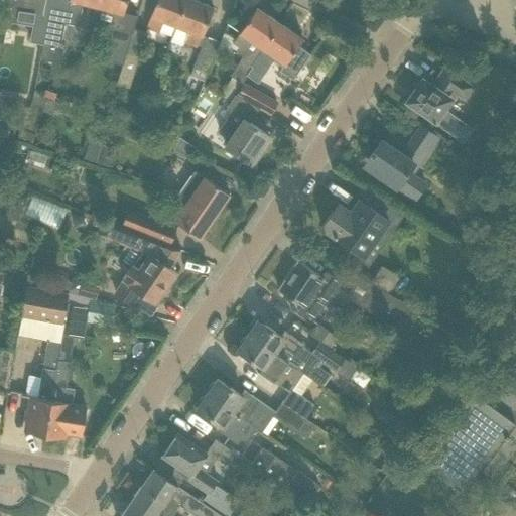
[(11,0),(10,7),(10,8),(38,13),(40,0),(11,0)]
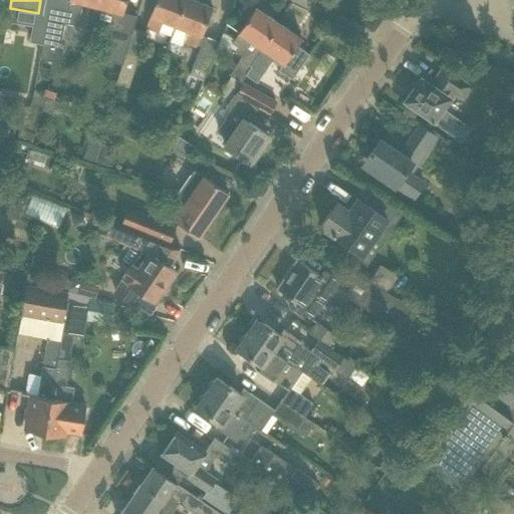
[(42,42),(39,58),(44,59),(59,45),(64,23),(76,26),(82,3),(95,6),(96,0),(68,0),(66,10),(49,7),(45,27),(43,42),(42,42)]
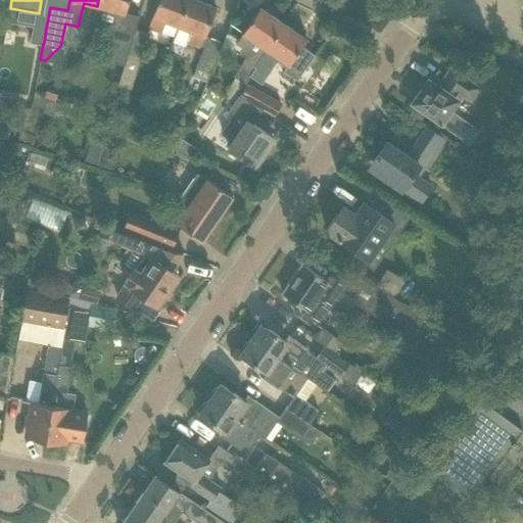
[(98,0),(97,6),(93,22),(97,25),(101,26),(100,26),(106,27),(114,29),(134,34),(135,29),(139,16),(128,13),(125,12),(127,3),(128,0),(98,0)]
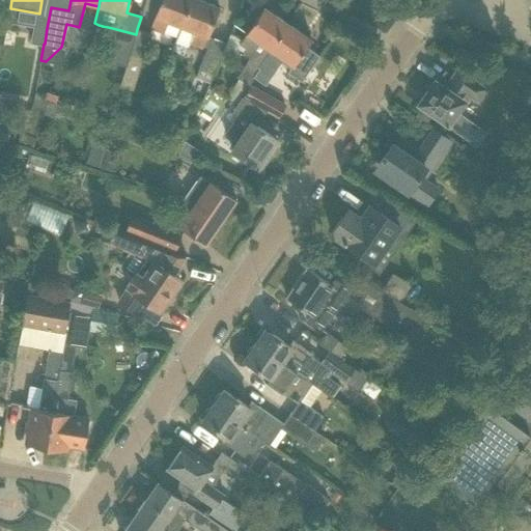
[(180,27),(191,0),(160,0),(154,17),(155,17),(149,29),(163,34),(168,22),(180,27)]
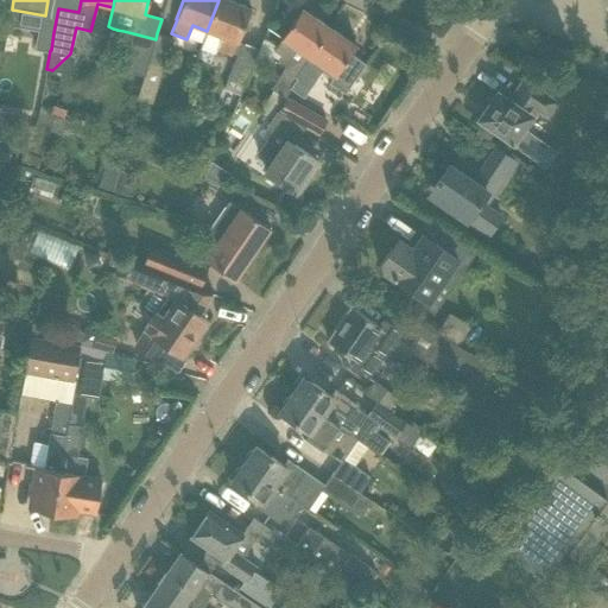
[(251,8),(228,0),(219,0),(207,31),(203,43),(202,49),(215,54),(216,50),(230,56),(236,42),(238,43),(251,8)]
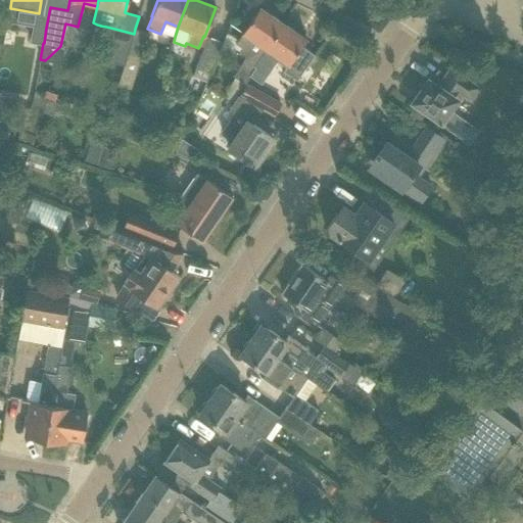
[(255,62),(283,24),(259,7),(242,33),(243,33),(235,44),(242,48),(239,52),(246,57),(234,77),(235,78),(223,96),(234,101),(234,102),(237,104),(240,97),(246,84),(245,84),(249,77),(255,67),(253,66),(255,62)]
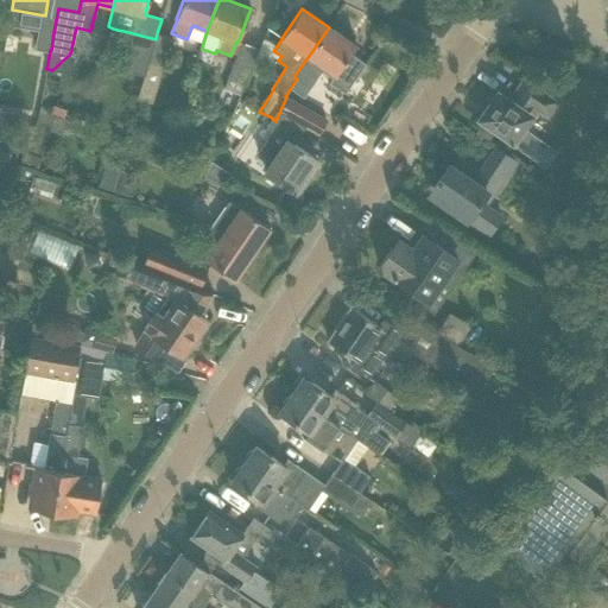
[(297,78),(290,89),(303,97),(323,68),(335,75),(329,83),(344,94),(365,63),(350,54),(356,45),(329,27),(297,73),(295,77),(297,78)]
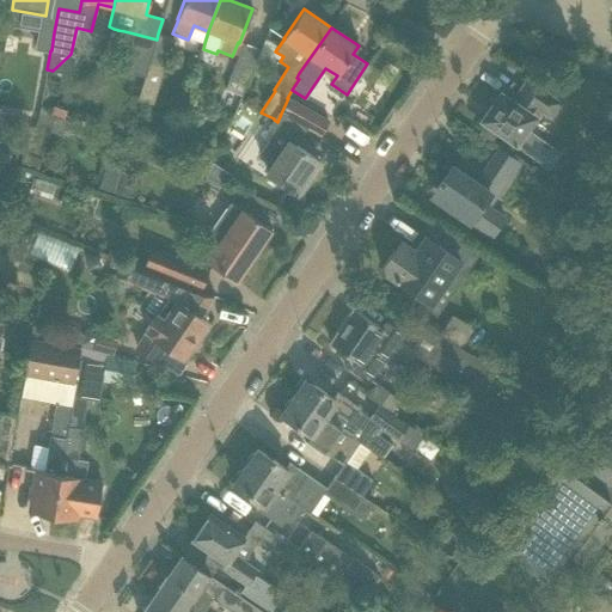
[(150,63),(157,40),(134,34),(123,69),(145,77),(150,63)]
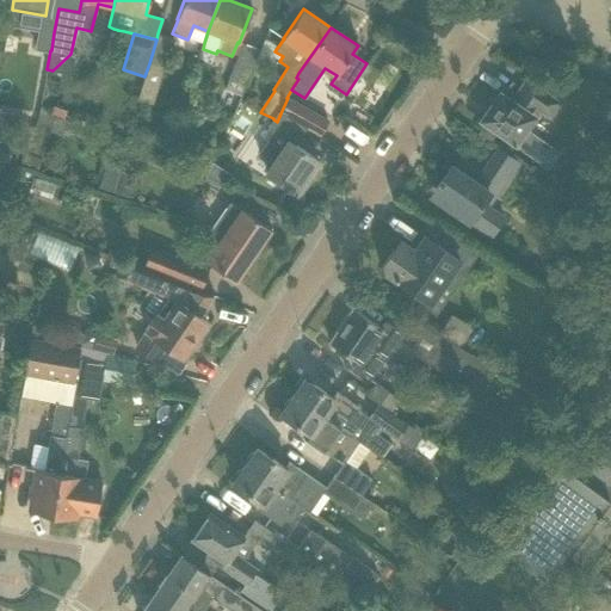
[(156,39),(149,63),(165,68),(172,38),(158,34),(156,39)]
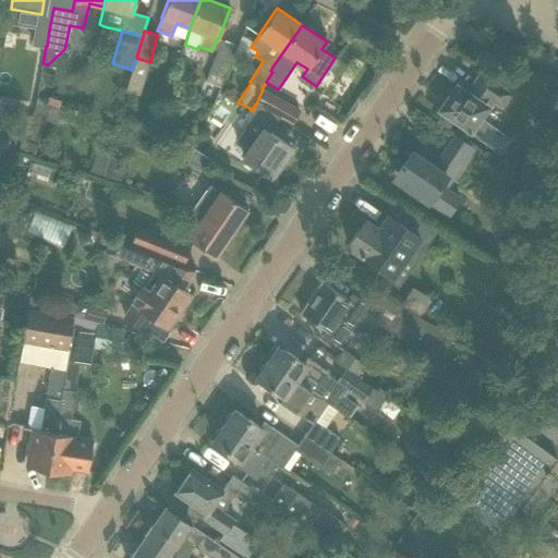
[(222,40),(209,73),(206,82),(220,87),(238,46),(222,40)]
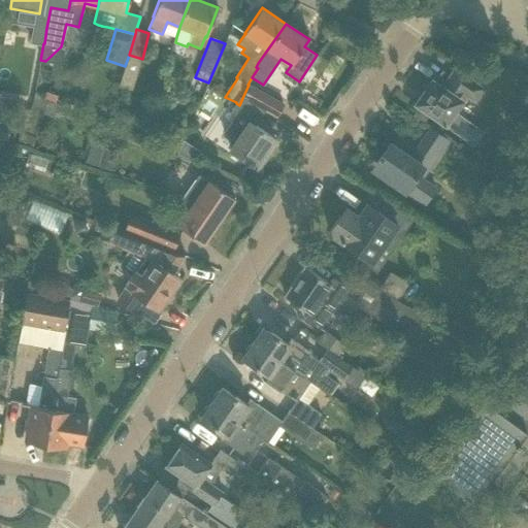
[(454,110),(464,95),(475,102),(485,89),(454,68),(441,88),(432,81),(417,104),(420,106),(413,117),(422,123),(429,112),(432,114),(431,117),(473,145),(483,131),(454,110)]
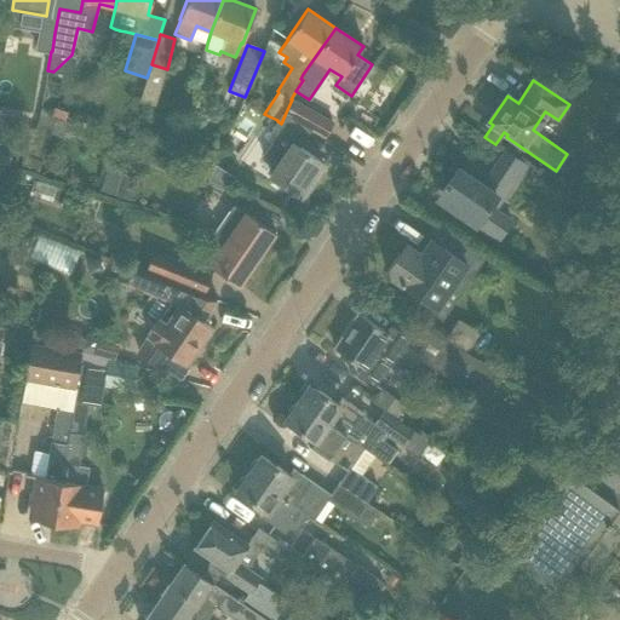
[(332,122),(292,99),(285,115),(311,131),(311,130),(323,137),(332,122)]
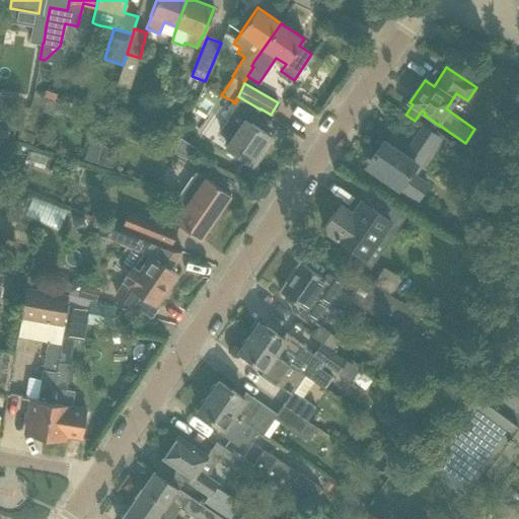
[(270,137),(250,123),(261,109),(238,96),(235,103),(232,101),(222,116),(227,119),(219,131),(229,137),(226,142),(232,146),(229,149),(243,158),(242,159),(244,161),(245,160),(252,164),(252,163),(270,137)]
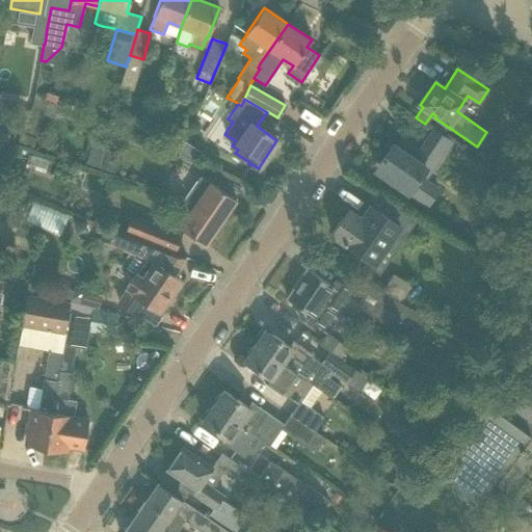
[(428,180),(454,142),(434,129),(414,159),(393,144),(378,165),(392,175),(389,179),(428,207),(441,188),(428,180)]
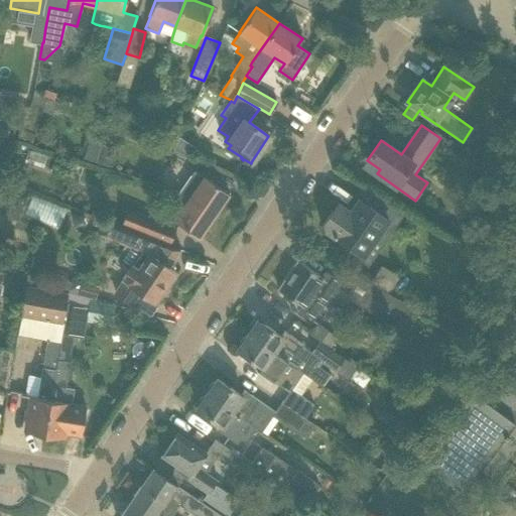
[(35,132),(21,128),(18,136),(32,141),(35,132)]
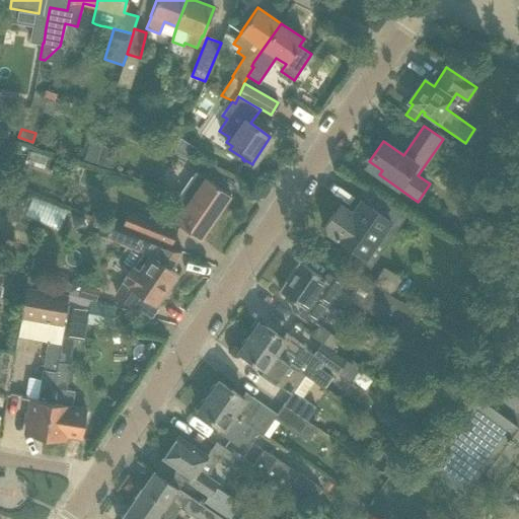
[(101,144),(95,164),(109,168),(113,159),(107,157),(110,147),(101,144)]
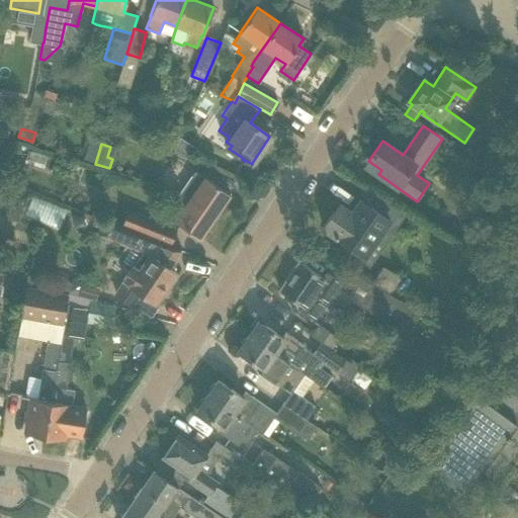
[(27,151),(23,162),(44,169),(48,157),(27,151)]
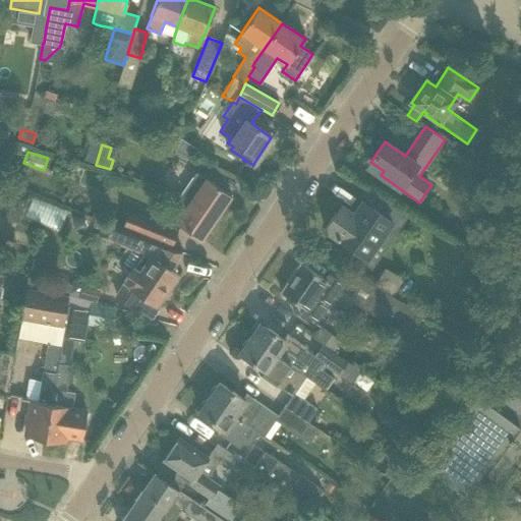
[(20,186),(25,169),(14,165),(8,182),(20,186)]
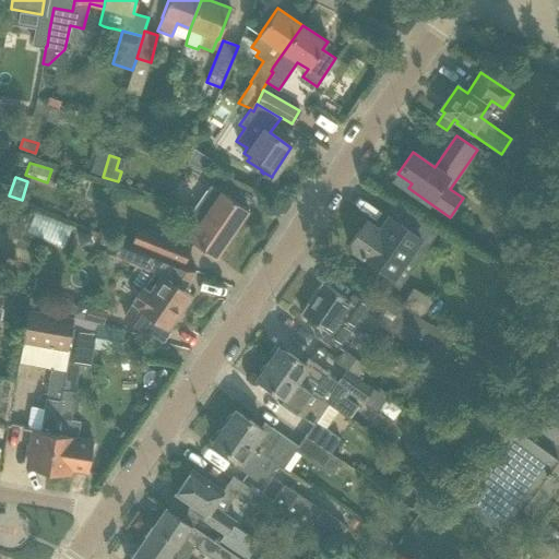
[(248,210),(230,198),(221,191),(221,192),(210,185),(194,207),(204,215),(232,234),(248,210)]
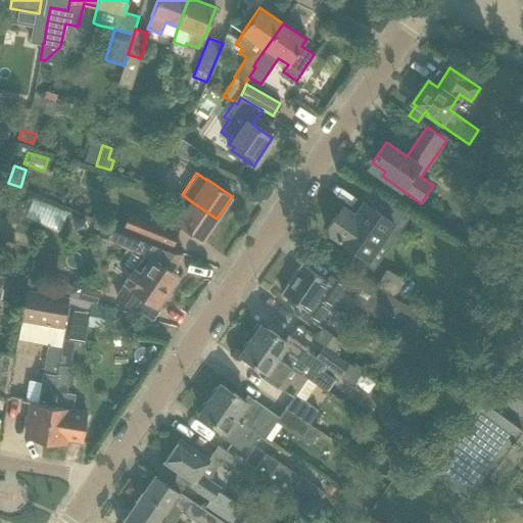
[(217,219),(191,201),(182,194),(174,191),(169,199),(185,211),(176,224),(201,241),(217,219)]
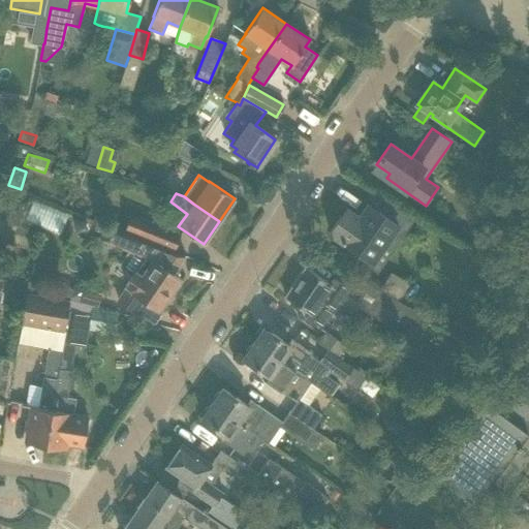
[(368,204),(359,217),(346,209),(330,232),(372,261),(398,224),(368,204)]
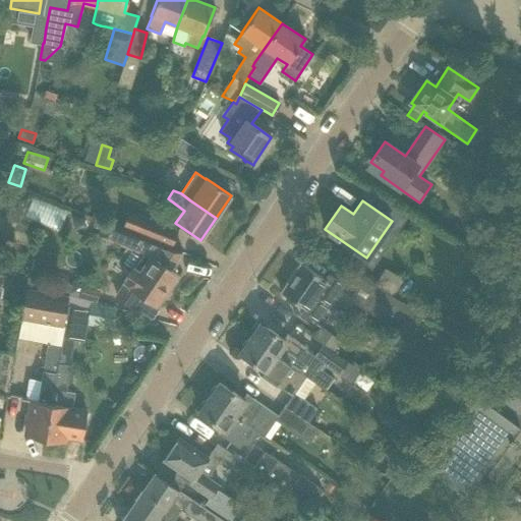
[(13,221),(0,216),(0,230),(10,233),(13,221)]
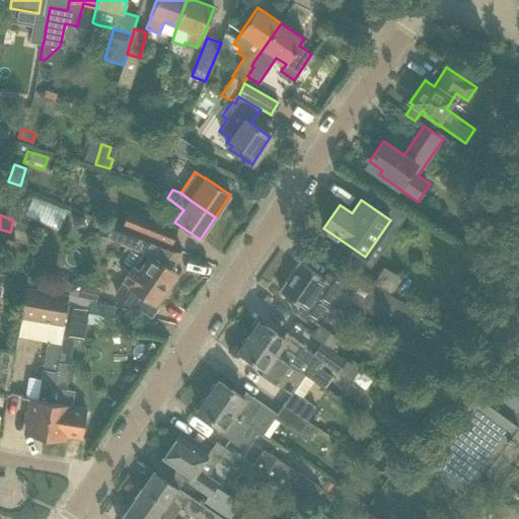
[(143,217),(137,233),(170,246),(177,230),(143,217)]
